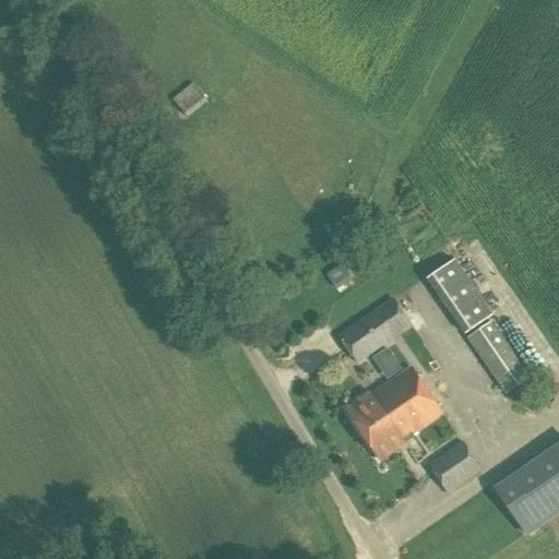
[(188,119),(207,102),(193,83),(173,100),(188,119)]
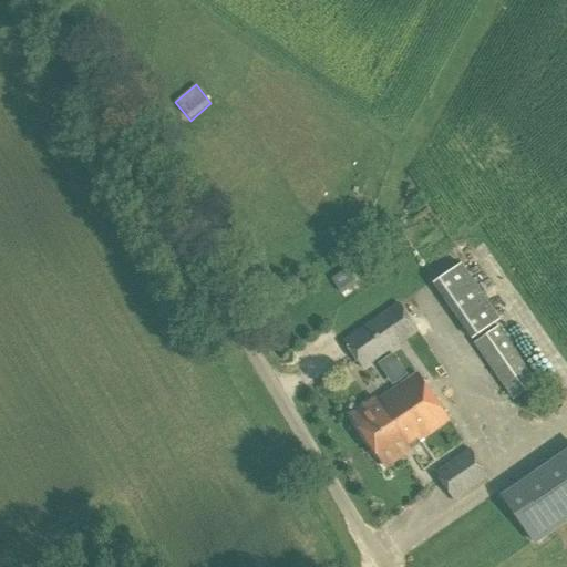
[(471,339),(500,320),(461,265),(433,284),(471,339)]
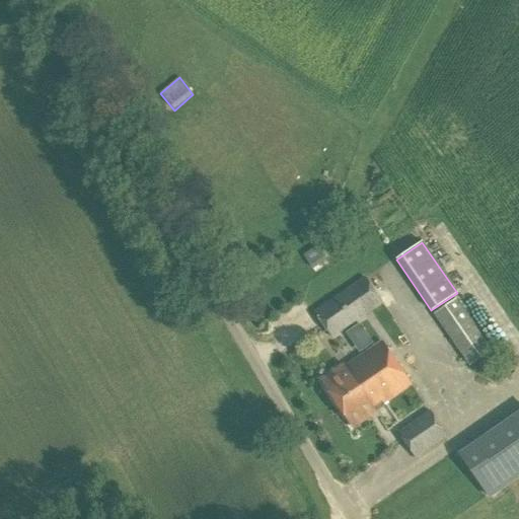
[(310,253),(320,270),(331,263),(322,246),(310,253)]
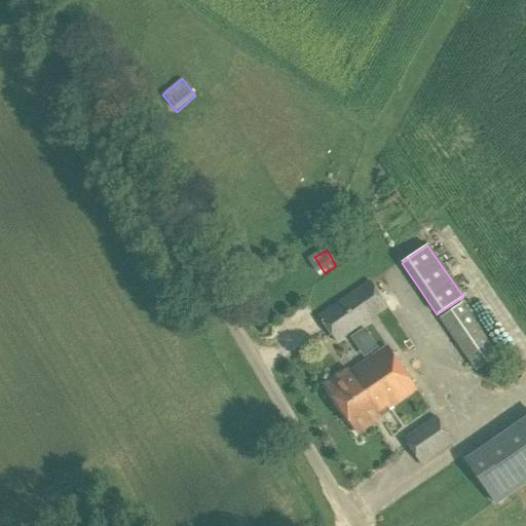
[(336,342),(387,307),(370,282),(318,316),(336,342)]
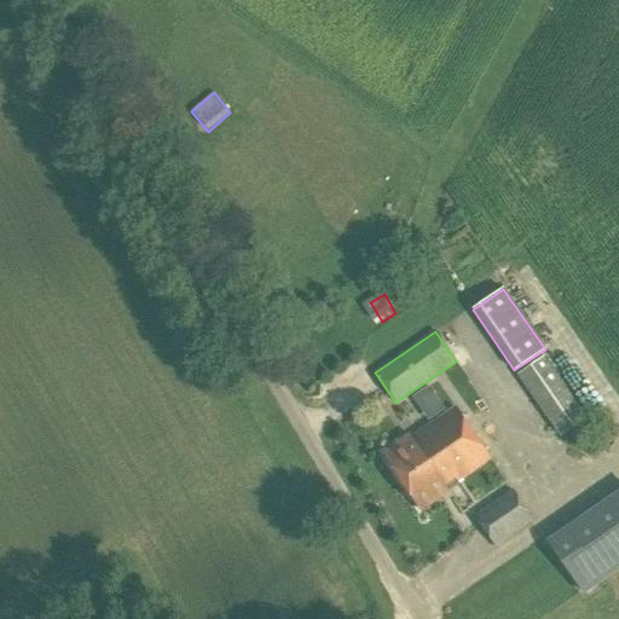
[(560,437),(586,420),(543,358),(518,375),(560,437)]
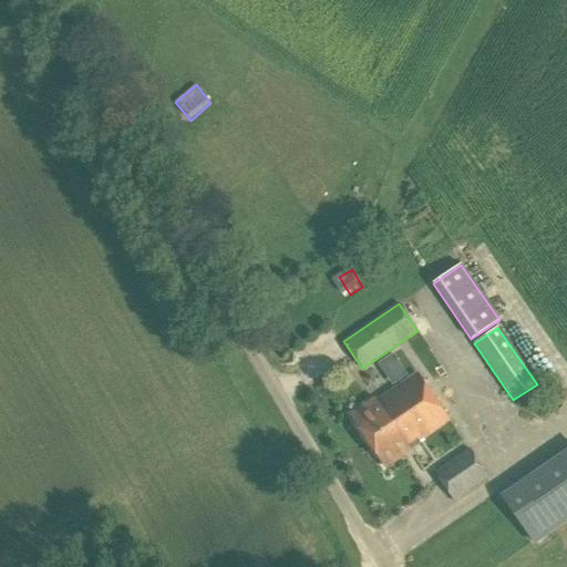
[(449,420),(418,373),(377,401),(375,399),(350,415),(387,467),(420,444),(419,441),(449,420)]
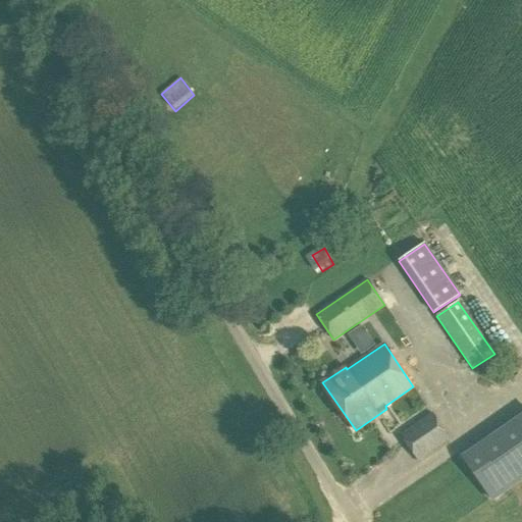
[(417,461),(450,438),(432,413),(400,435),(417,461)]
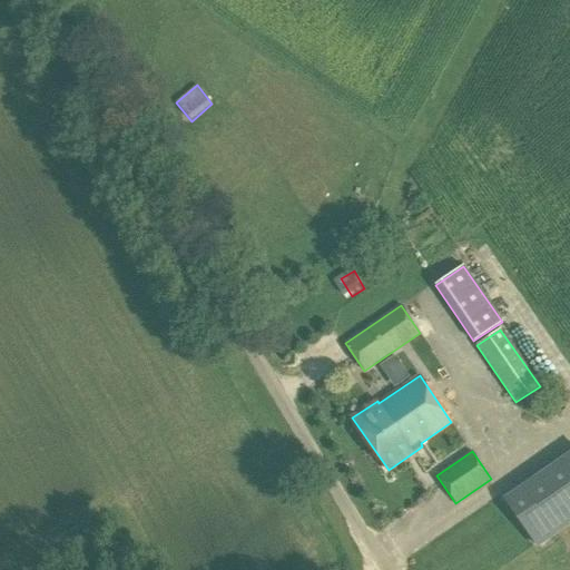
[(569,529),(569,457),(504,502),(538,551),(569,529)]
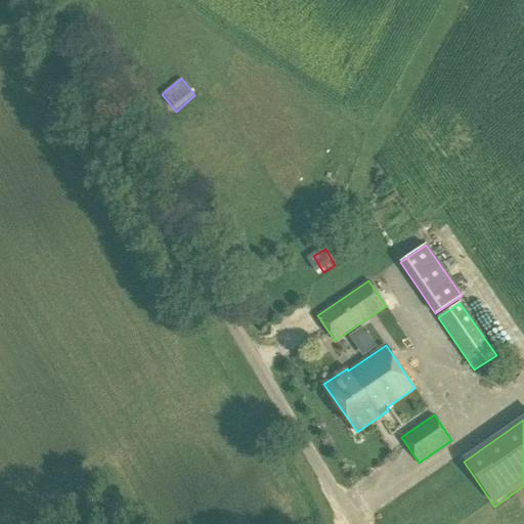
All buildings are outlined.
